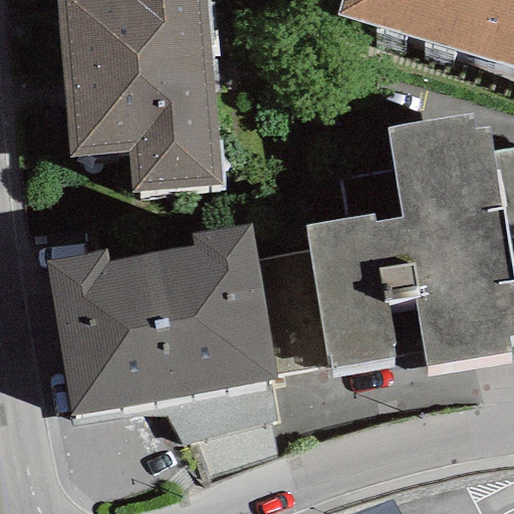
[(221,186),(206,0),(55,0),(68,160),(126,155),(130,193),(221,186)]
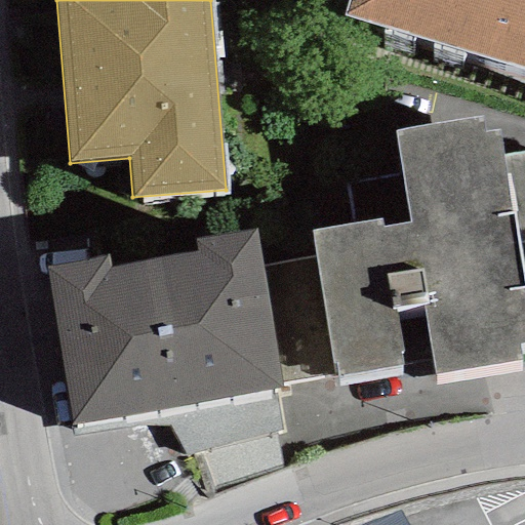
[(524,0),(346,0),(341,16),(524,70),(524,0)]
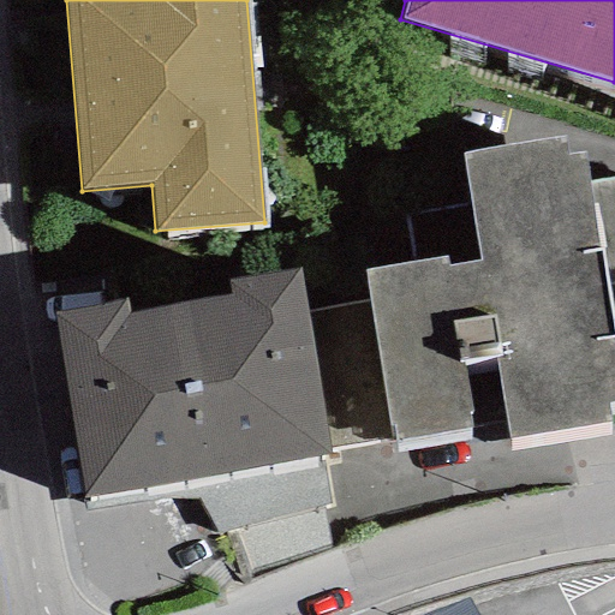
[(481,260),(449,264),(448,256),(364,269),(393,439),(476,425),(466,362),(497,357),(511,440),(611,423),(608,404),(614,401),(614,334),(607,284),(614,281),(614,177),(590,181),(585,150),(567,153),(565,137),(464,154),(481,260)]
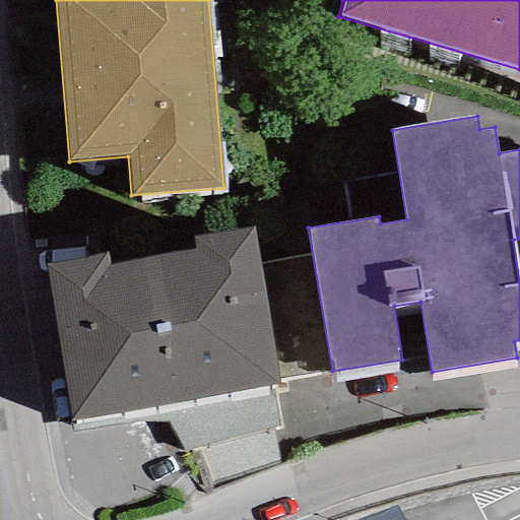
[(76,424),(161,408),(272,388),(280,387),(252,228),(191,239),(193,251),(109,265),(108,255),(48,265),(76,424)]
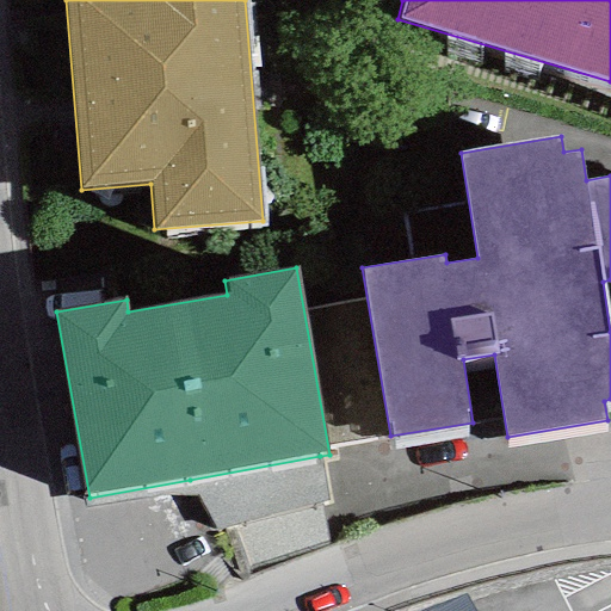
[(328,499),(320,456),(190,480),(216,529),(234,524),(319,503),(328,499)]
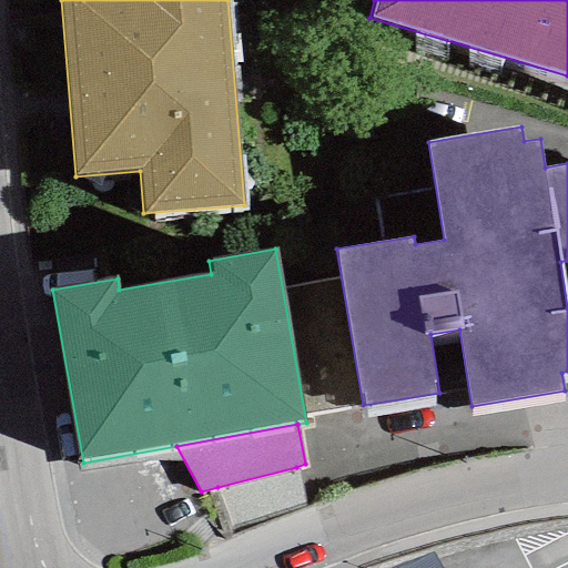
[(304,506),(296,467),(217,487),(232,530),(304,506)]
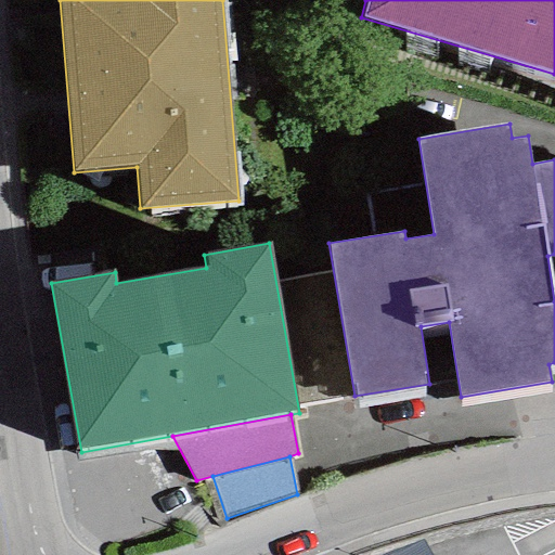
All buildings are outlined.
